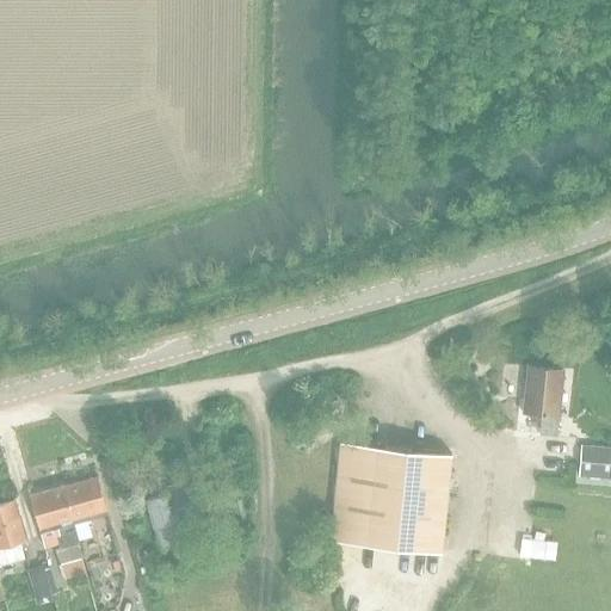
[(563,369),(528,364),(523,413),(559,417),(563,369)]
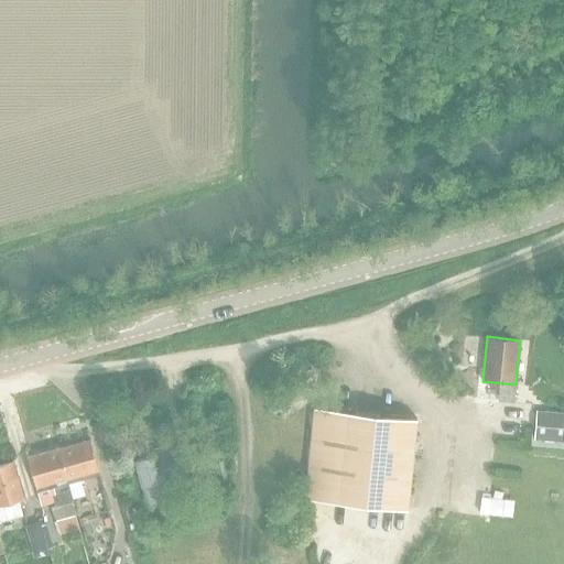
[(407,509),(416,419),(314,409),(305,499),(407,509)]
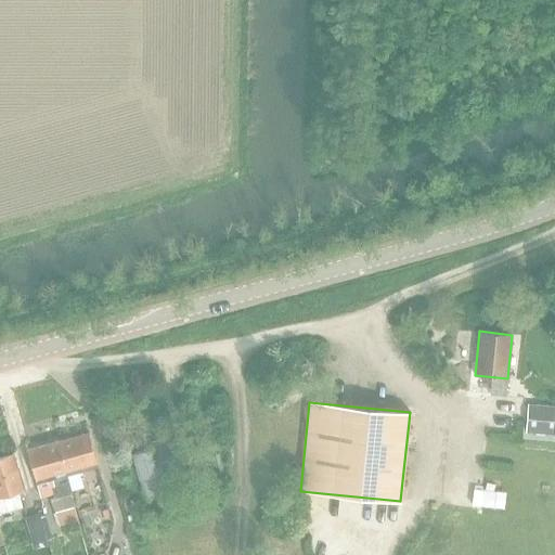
[(554,407),(528,405),(527,431),(553,434),(554,407)]
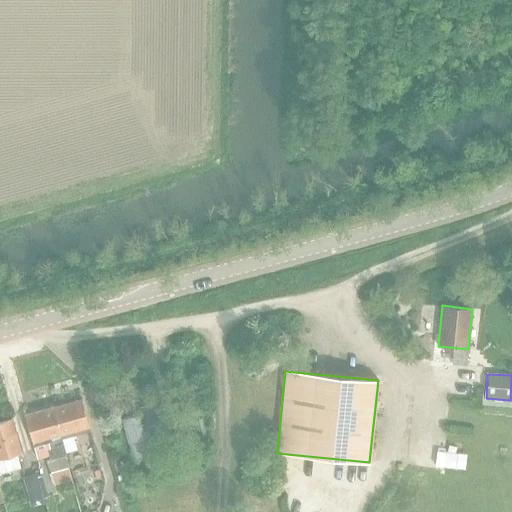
[(77,450),(72,434),(88,430),(80,399),(50,406),(57,433),(58,436),(61,435),(66,453),(77,450)]
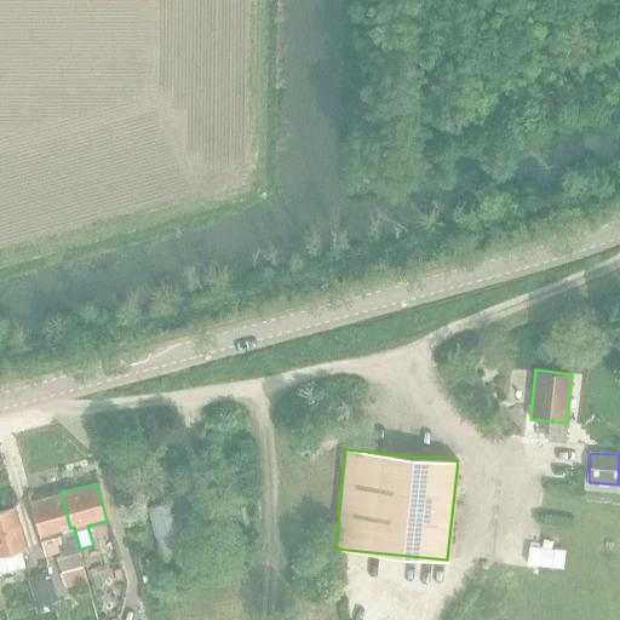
[(207,535),(204,524),(193,484),(164,492),(166,498),(147,504),(162,560),(207,535)]
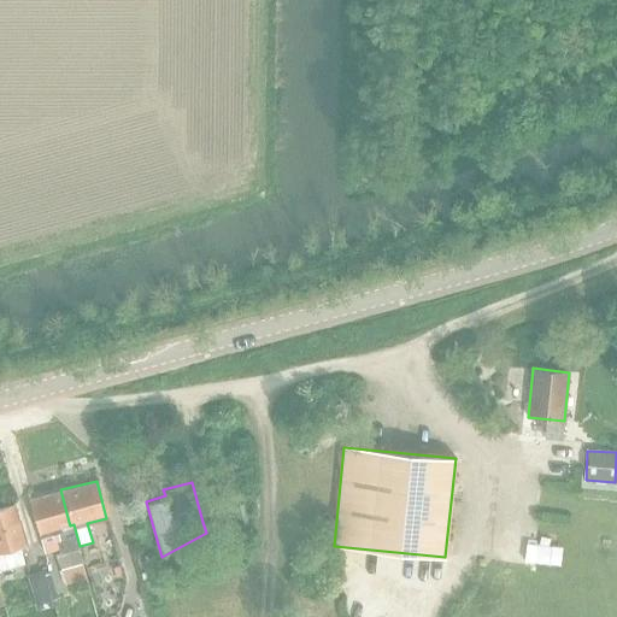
[(70,526),(69,522),(60,489),(28,499),(37,536),(40,536),(45,553),(58,550),(60,554),(56,556),(60,569),(65,585),(86,580),(82,563),(75,536),(59,541),(58,534),(62,533),(60,528),(70,526)]
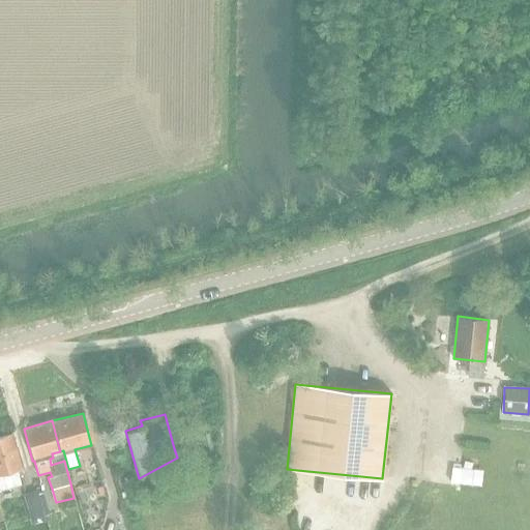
[(210,432),(200,435),(204,451),(214,448),(210,432)]
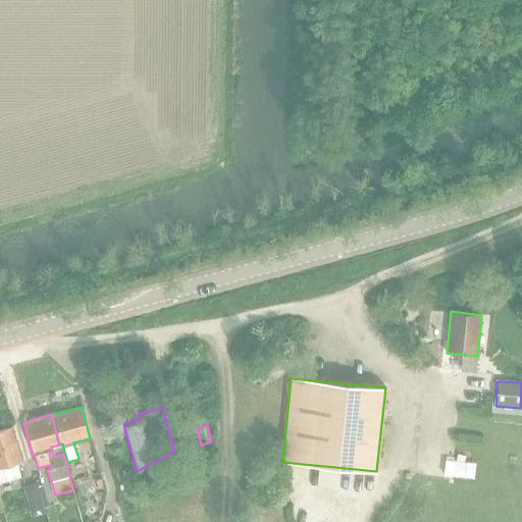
[(20,477),(18,468),(21,467),(10,426),(0,428),(0,482),(0,483),(20,477)]
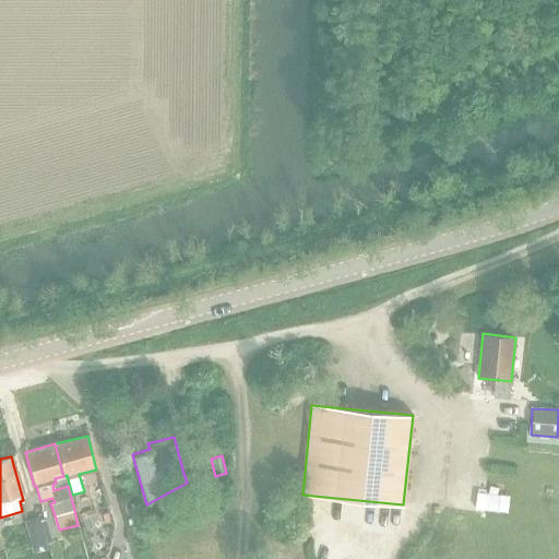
[(483,494),(484,473),(474,473),(473,494),(483,494)]
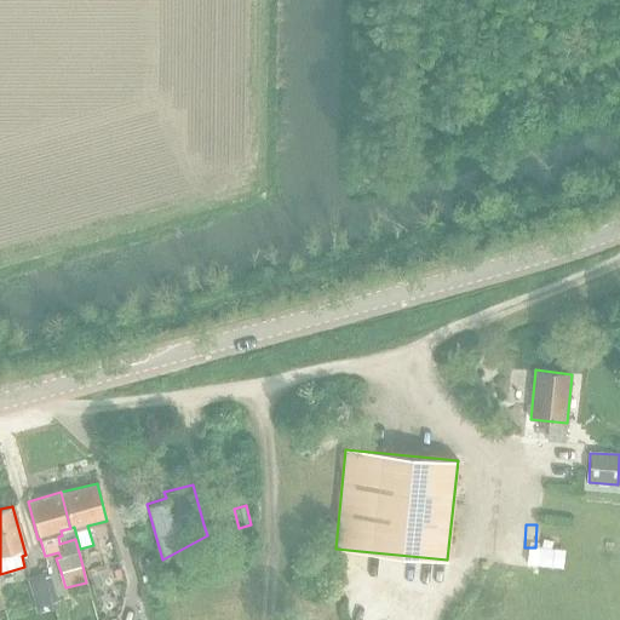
[(53,608),(44,574),(29,579),(38,612),(53,608)]
